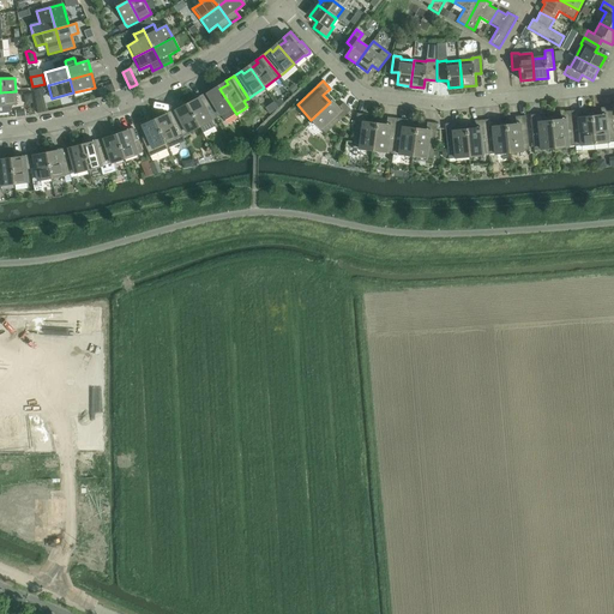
[(113,84),(104,86),(108,94),(115,91),(113,84)]
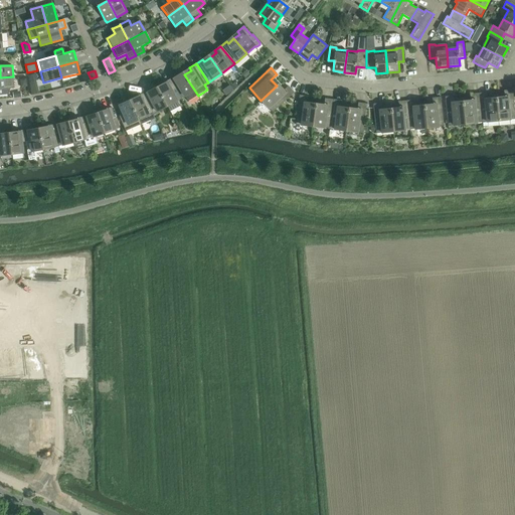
[(177,75),(170,79),(181,99),(185,97),(188,102),(198,96),(184,74),(178,77),(177,75)]
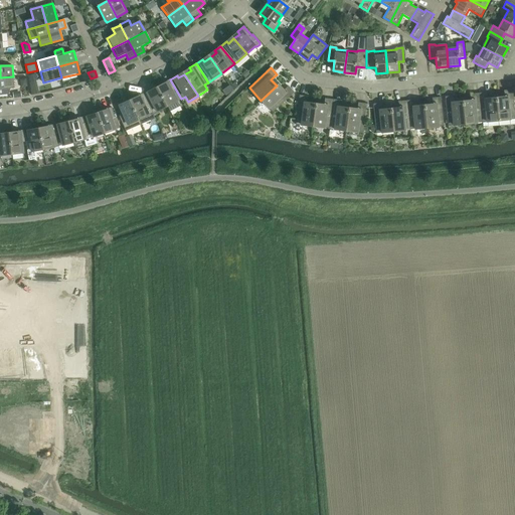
[(13,76),(0,77),(0,96),(9,95),(8,89),(14,89),(13,76)]
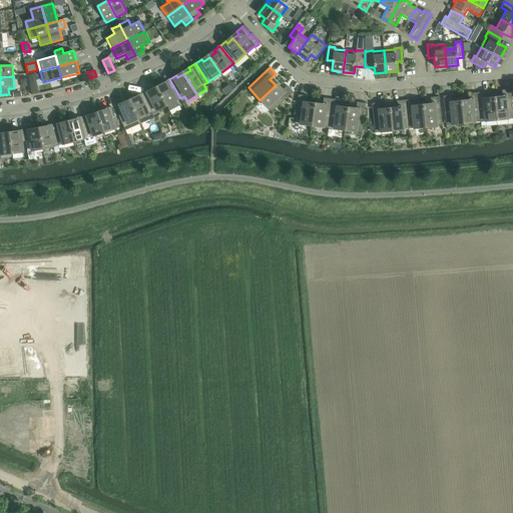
[(164,85),(157,89),(166,106),(167,106),(169,111),(179,106),(176,101),(180,98),(169,79),(163,83),(164,85)]
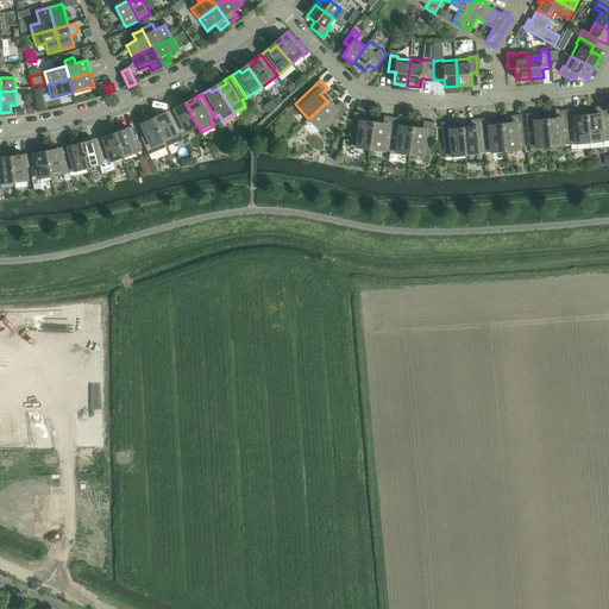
[(327,101),(308,119),(322,133),(349,110),(341,102),(334,108),(327,101)]
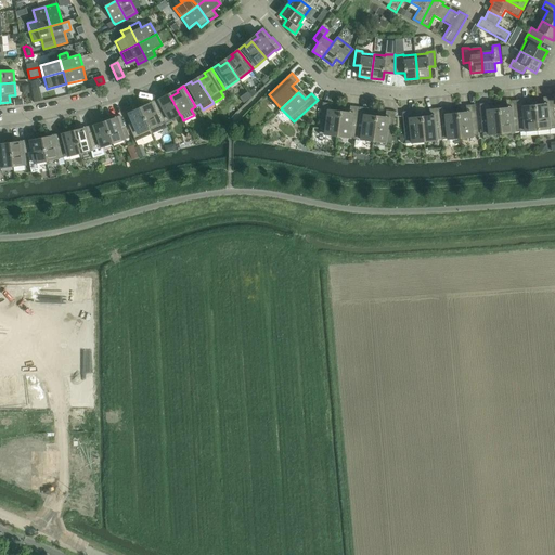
[(162,98),(155,101),(165,123),(169,120),(180,115),(170,97),(164,100),(162,98)]
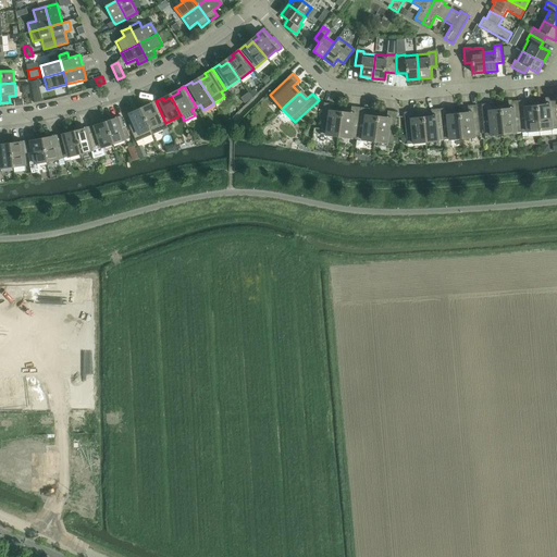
[(546,108),(537,108),(540,131),(556,128),(556,120),(555,97),(545,98),(546,108)]
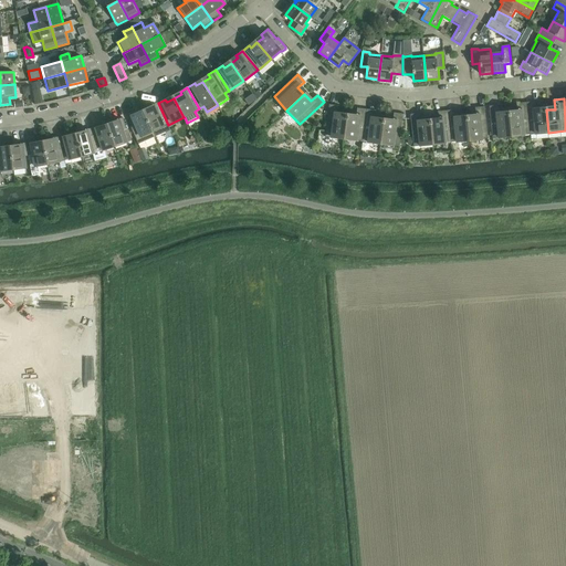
[(535,102),(526,103),(530,135),(548,133),(546,109),(536,111),(535,102)]
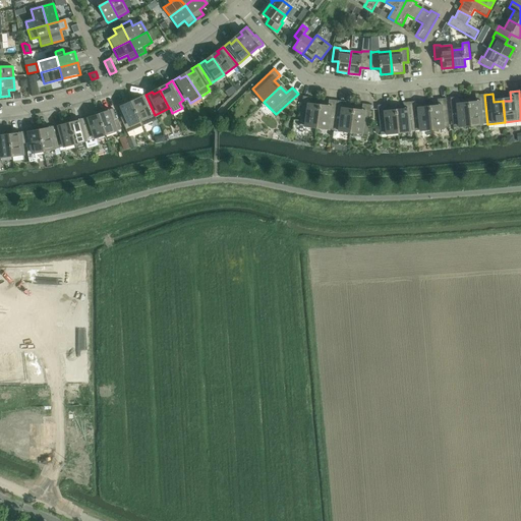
[(139,101),(132,104),(142,126),(157,120),(155,115),(146,95),(138,98),(139,101)]
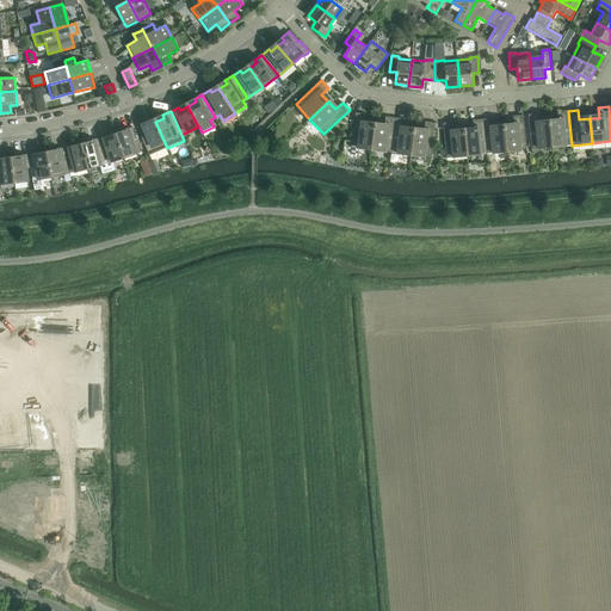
[(560,122),(549,123),(553,148),(572,146),(568,111),(559,112),(560,122)]
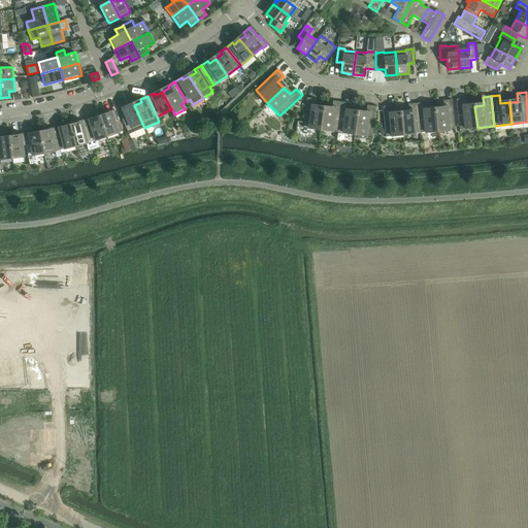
[(303,128),(321,130),(324,108),(316,107),(317,99),(307,98),(303,128)]
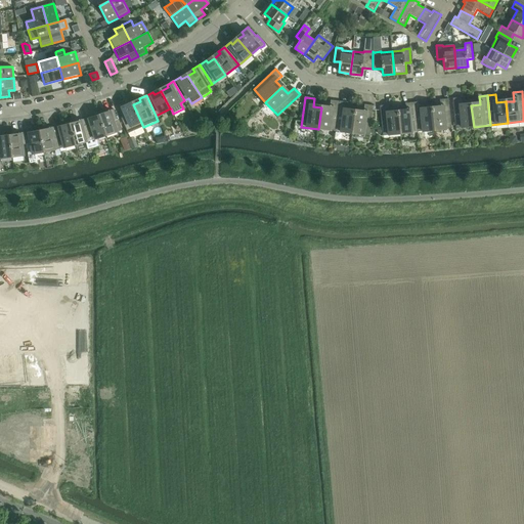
[(474,127),(471,105),(463,106),(462,97),(452,98),(455,129),(474,127)]
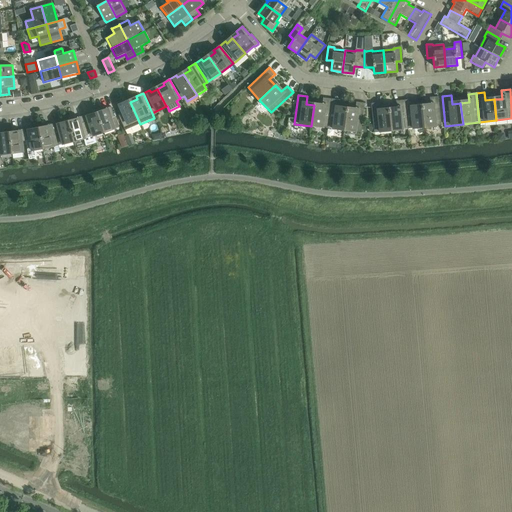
[(430,106),(422,107),(424,128),(441,126),(438,97),(430,98),(430,106)]
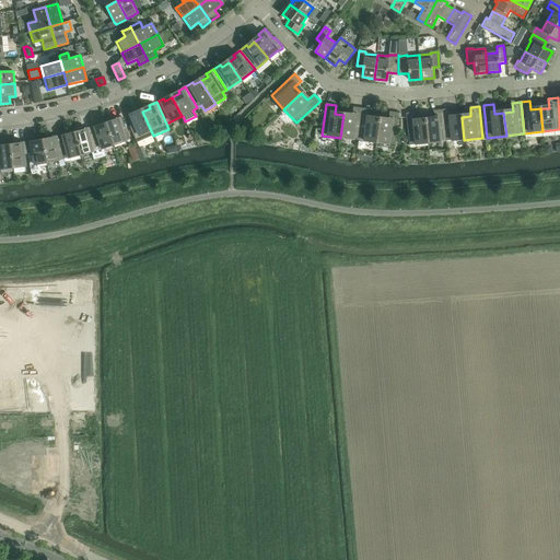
[(343,115),(340,138),(359,140),(362,108),(353,107),(352,116),(343,115)]
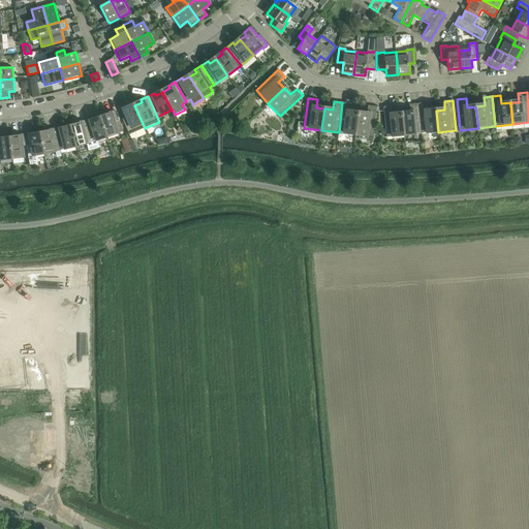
[(342,102),(339,132),(355,134),(359,113),(350,112),(351,103),(342,102)]
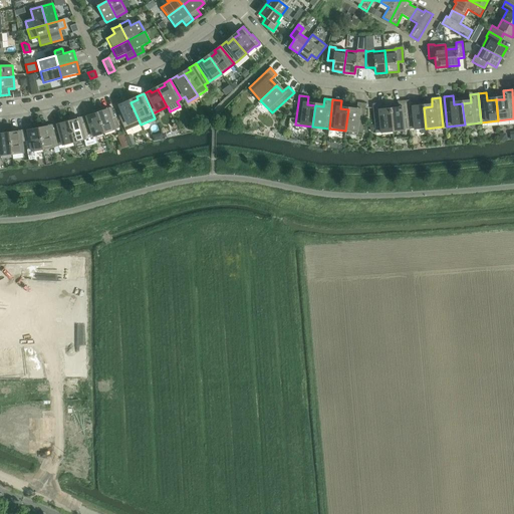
[(415,99),(407,100),(410,130),(426,129),(424,107),(416,107),(415,99)]
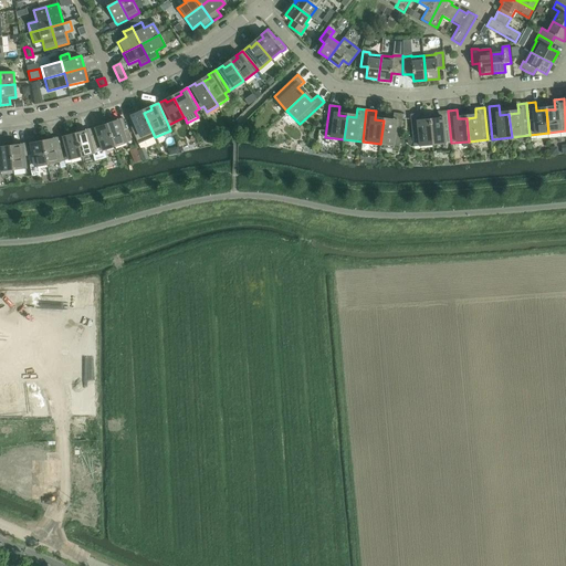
[(439,121),(430,122),(432,145),(451,143),(448,111),(438,112),(439,121)]
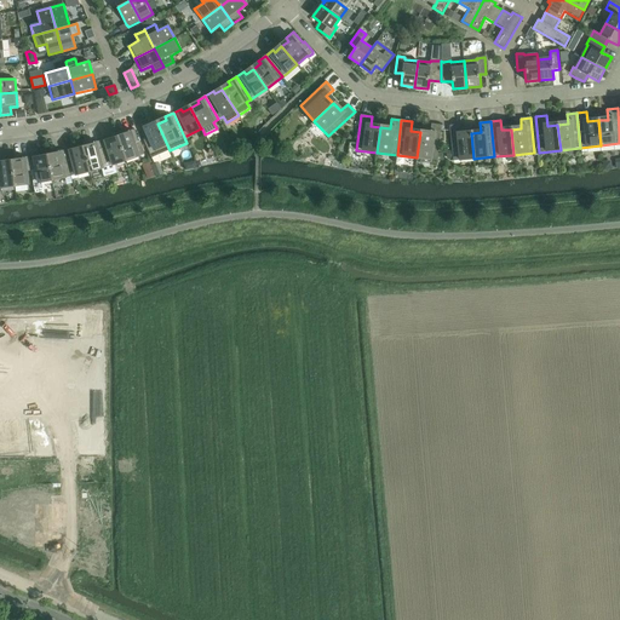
[(170,150),(158,124),(149,127),(148,124),(139,127),(145,139),(144,141),(151,159),(170,150)]
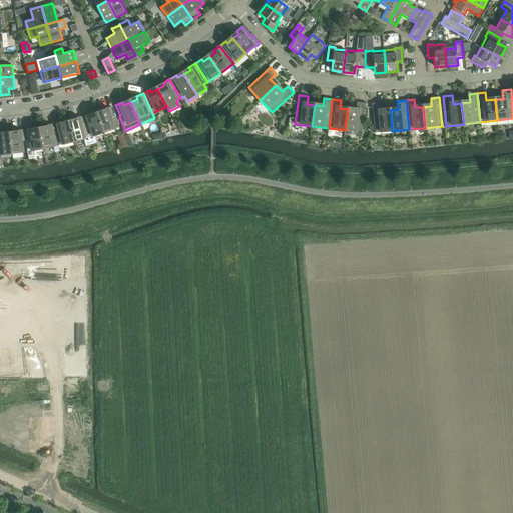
[(348,109),(345,130),(362,133),(366,103),(357,102),(356,110),(348,109)]
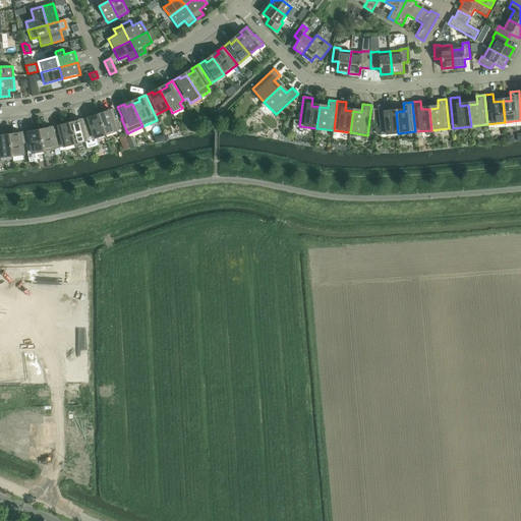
[(398,133),(396,112),(388,113),(387,105),(378,106),(380,126),(381,133),(381,135),(398,133)]
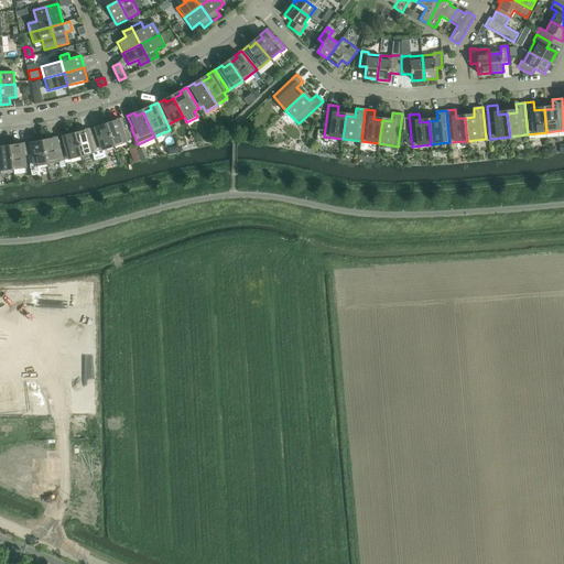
[(116,123),(108,126),(115,147),(131,141),(128,129),(127,129),(122,118),(115,120),(116,123)]
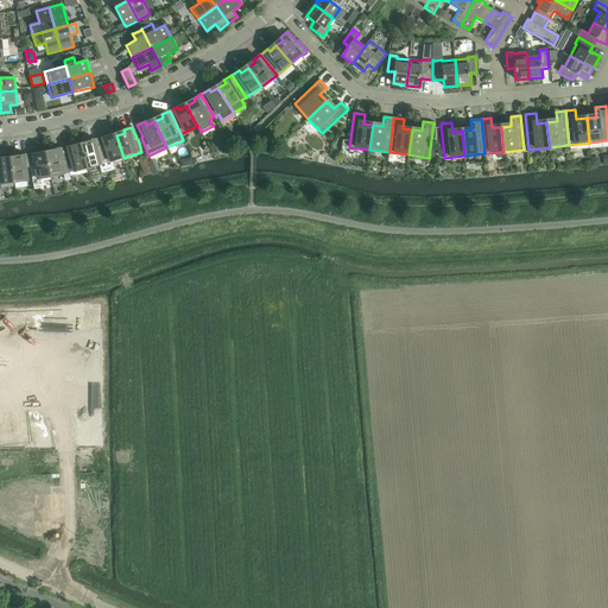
[(107,135),(99,138),(102,152),(107,150),(111,162),(124,158),(116,135),(108,138),(107,135)]
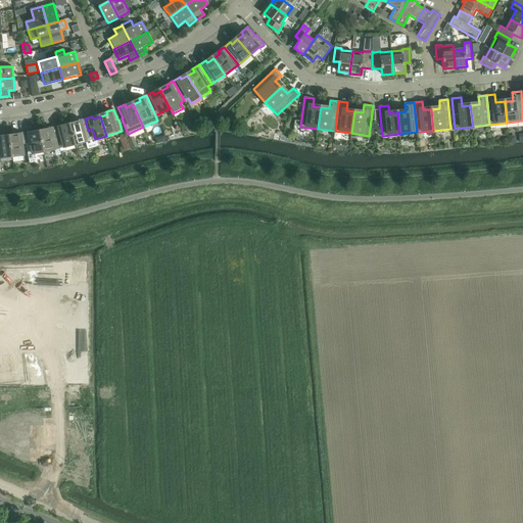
[(78,124),(70,126),(76,145),(87,142),(91,141),(88,131),(85,119),(77,121),(78,124)]
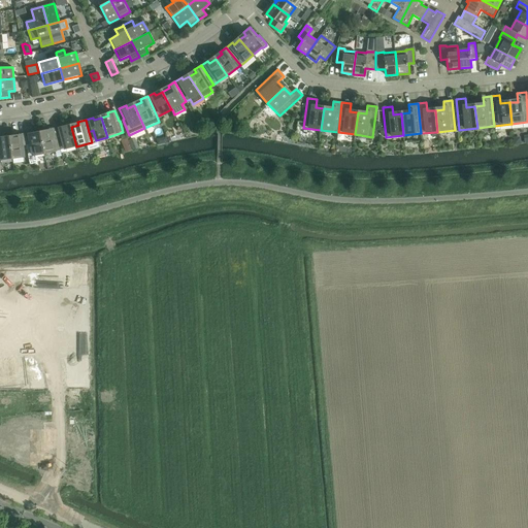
[(63,126),(56,128),(59,139),(61,151),(76,146),(71,127),(64,128),(63,126)]
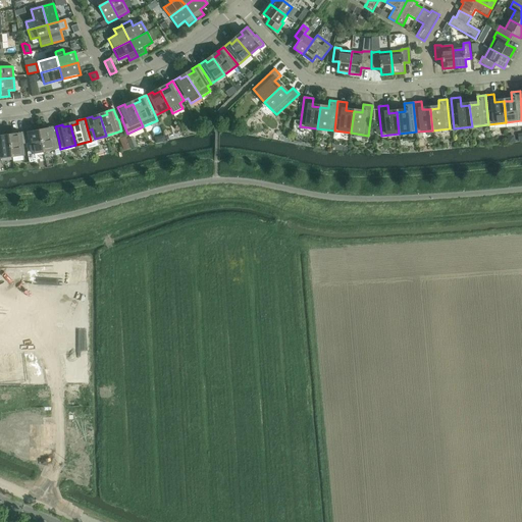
[(48,131),(40,132),(44,152),(55,150),(60,149),(58,138),(55,126),(47,127),(48,131)]
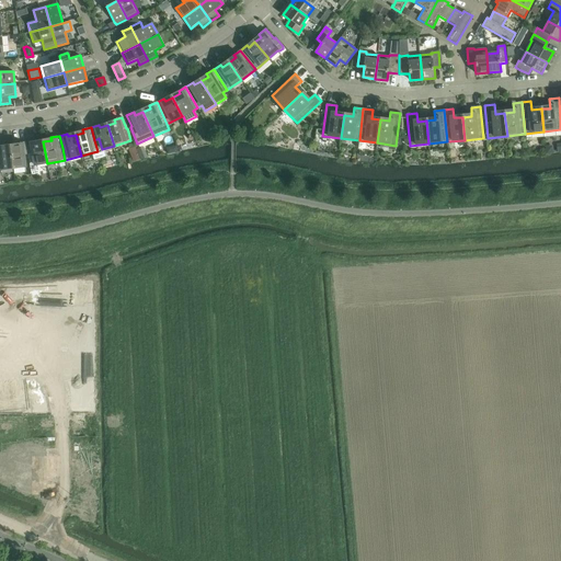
[(35,140),(26,141),(29,155),(32,174),(33,174),(37,173),(38,171),(37,165),(47,163),(43,141),(35,144),(35,140)]
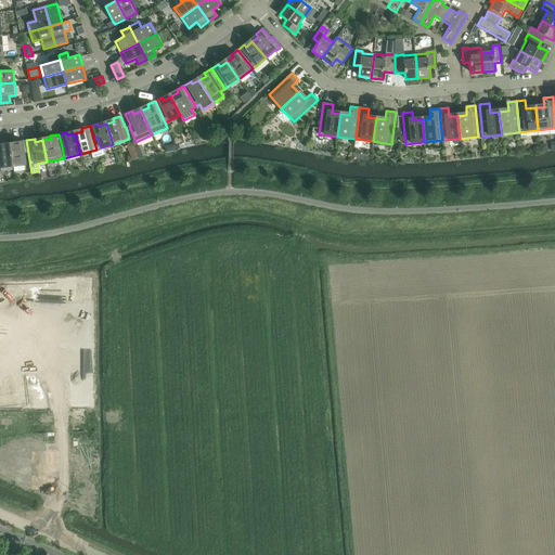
[(18,144),(11,145),(13,167),(25,165),(24,154),(28,153),(26,140),(18,142),(18,144)]
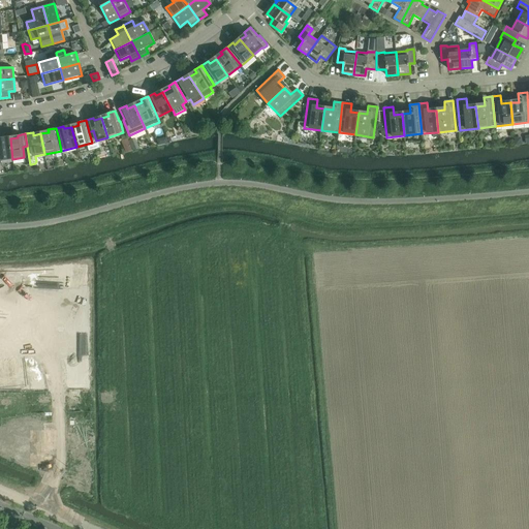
[(2,136),(0,136),(0,159),(1,160),(12,159),(10,138),(2,139),(2,136)]
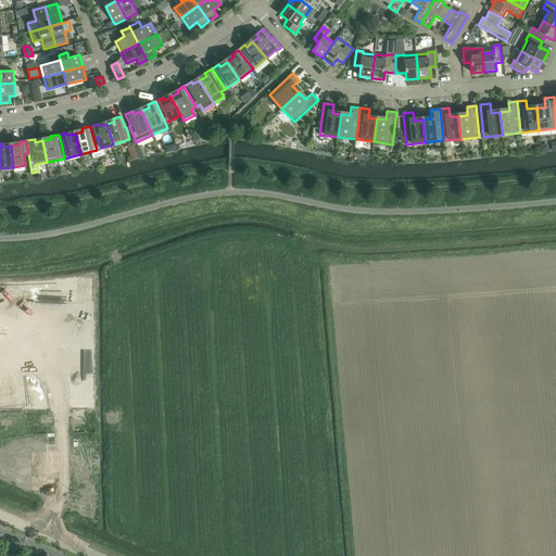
[(138,156),(135,147),(127,149),(130,159),(138,156)]
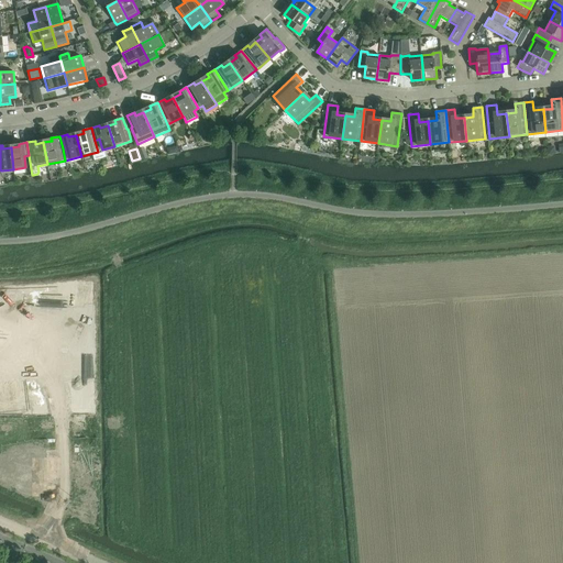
[(144,148),(138,151),(139,154),(141,159),(141,161),(147,158),(144,148)]
